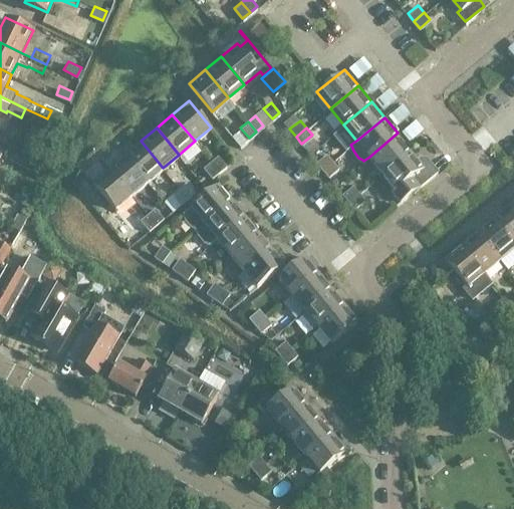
[(382,172),(411,149),(398,133),(369,157),(382,172)]
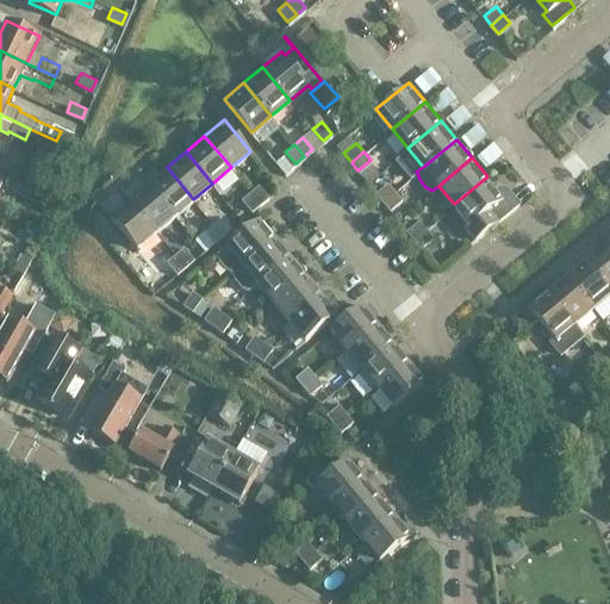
[(175,215),(193,199),(167,167),(148,184),(175,215)]
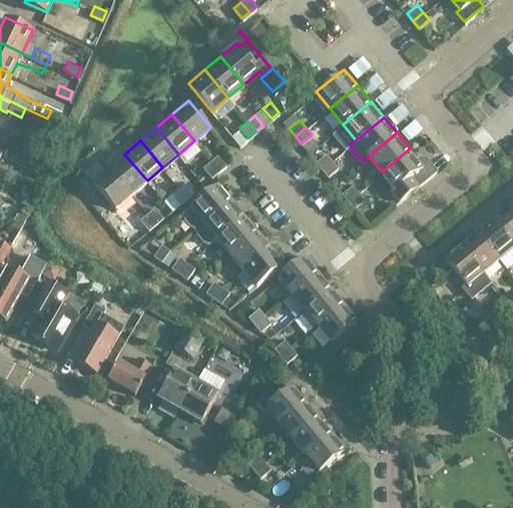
[(37,170),(43,158),(14,144),(8,156),(37,170)]
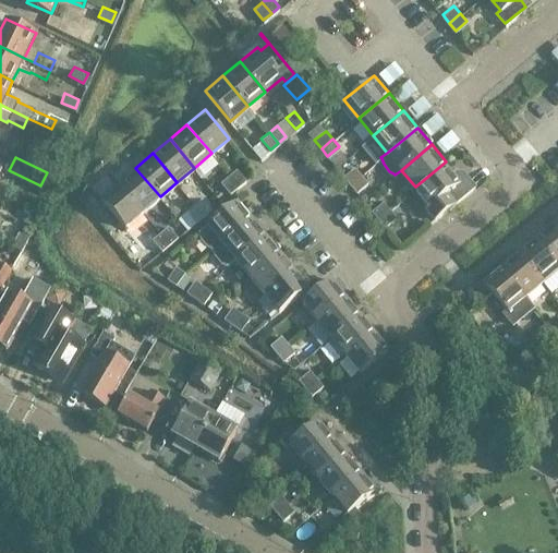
[(465,172),(459,178),(446,161),(415,187),(428,204),(425,207),(434,218),(455,201),(475,184),(465,172)]
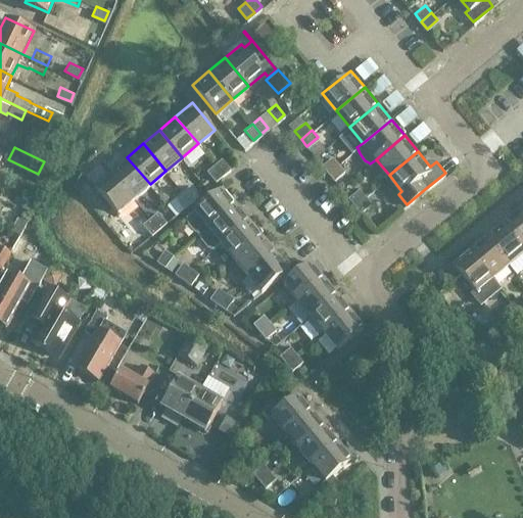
[(328,172),(338,162),(332,154),(322,163),(328,172)]
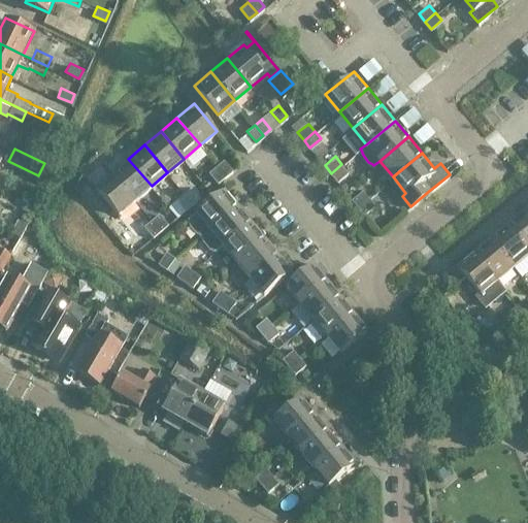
[(135,199),(152,186),(128,159),(112,172),(135,199)]
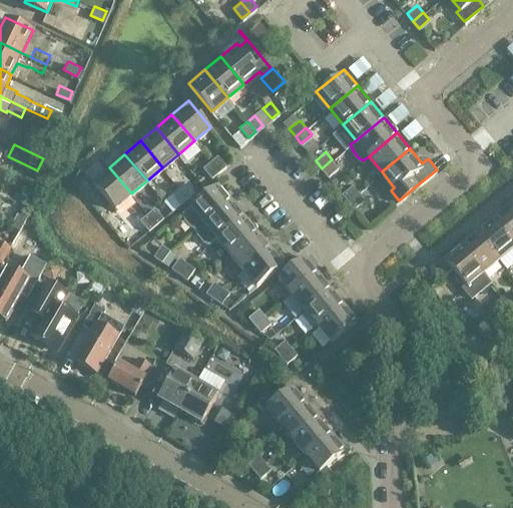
[(210,159),(219,170),(225,164),(217,154),(210,159)]
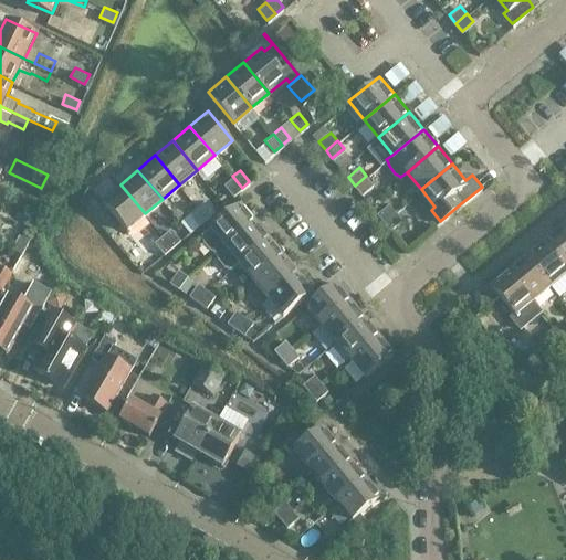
[(233,194),(242,188),(232,176),(223,182),(233,194)]
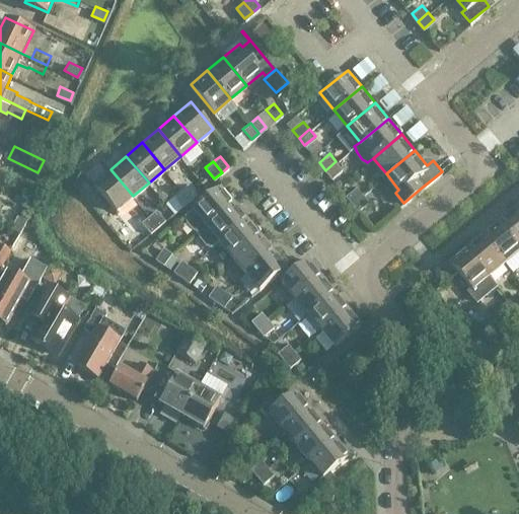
[(336,161),(325,170),(330,177),(342,168),(336,161)]
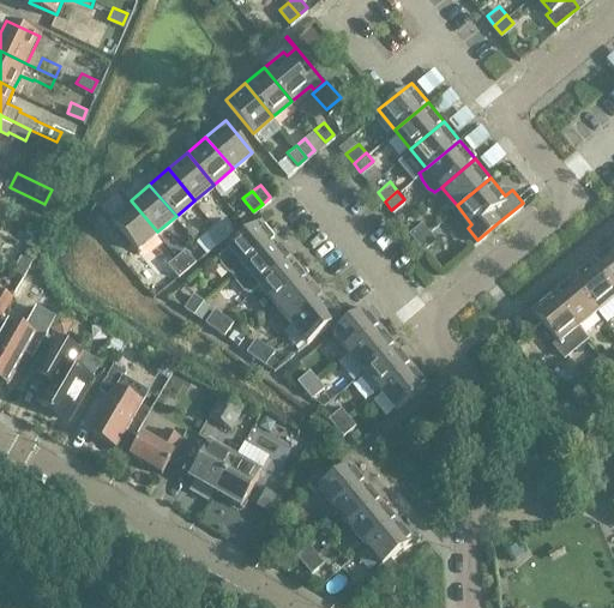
[(138,248),(157,232),(131,200),(112,216),(138,248)]
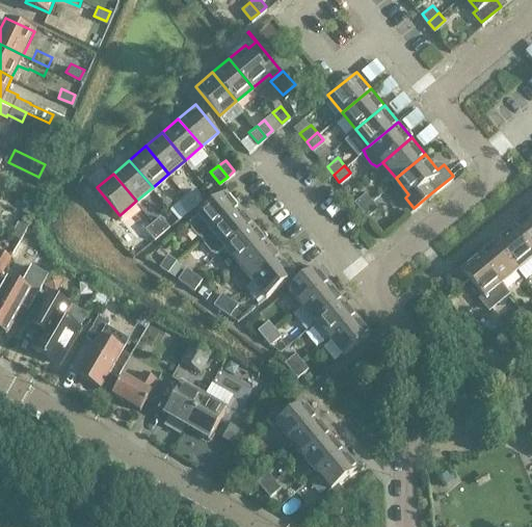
[(185,193),(194,204),(202,198),(192,187),(185,193)]
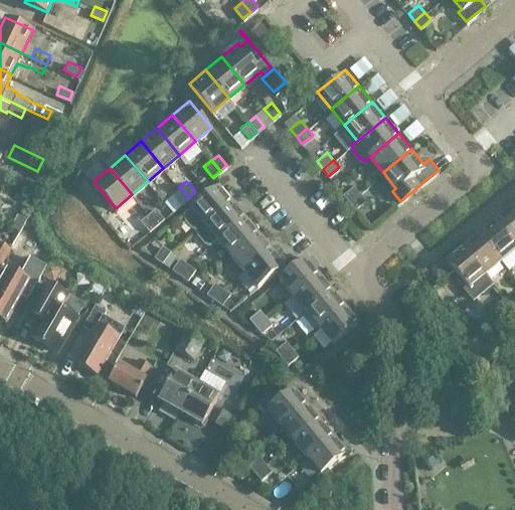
[(230,189),(227,191),(219,182),(182,212),(182,213),(184,212),(186,218),(191,223),(196,227),(194,228),(195,228),(232,199),(229,195),(233,193),(230,189)]
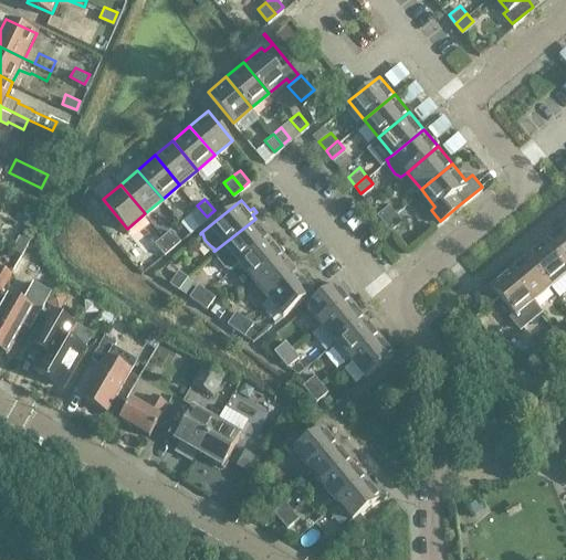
[(146,213),(161,233),(173,224),(181,235),(190,229),(178,214),(175,217),(161,201),(146,213)]
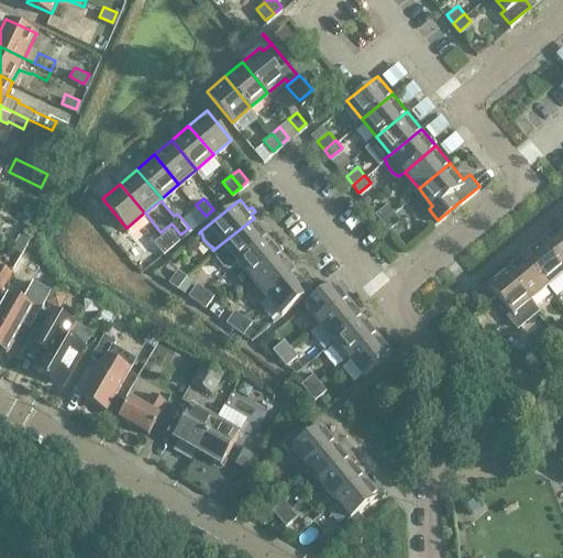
[(382,219),(393,210),(386,201),(374,211),(382,219)]
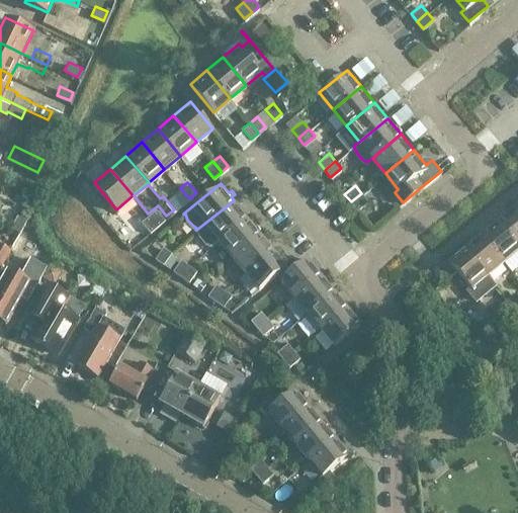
[(181,205),(189,198),(180,188),(173,194),(181,205)]
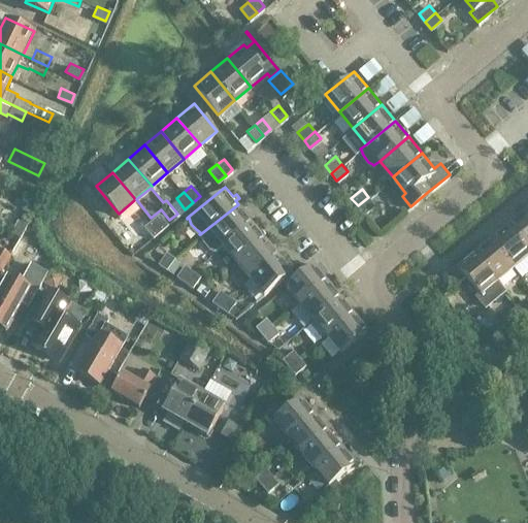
[(368,197),(358,205),(364,213),(374,204),(368,197)]
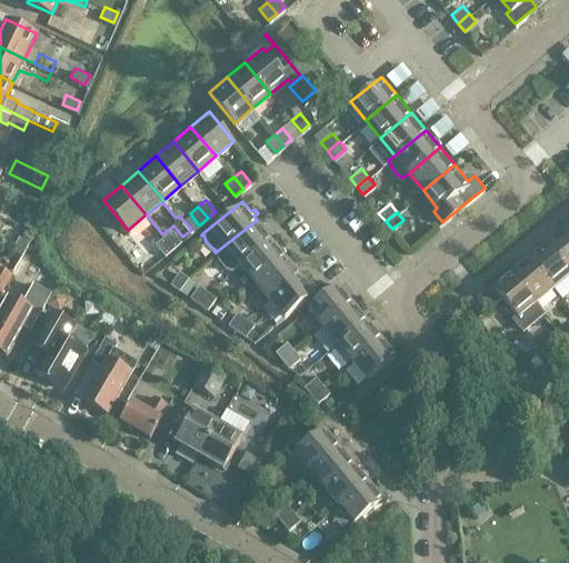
[(229,270),(271,237),(257,220),(216,252),(216,253),(217,252),(220,259),(225,264),(230,269),(229,270)]
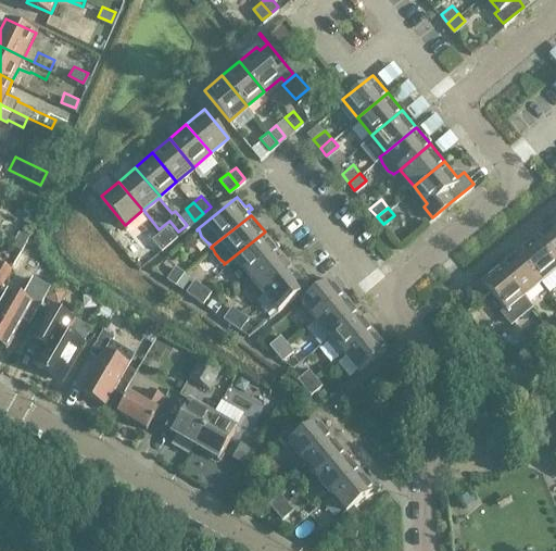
[(555,228),(550,221),(532,235),(555,263),(555,228)]
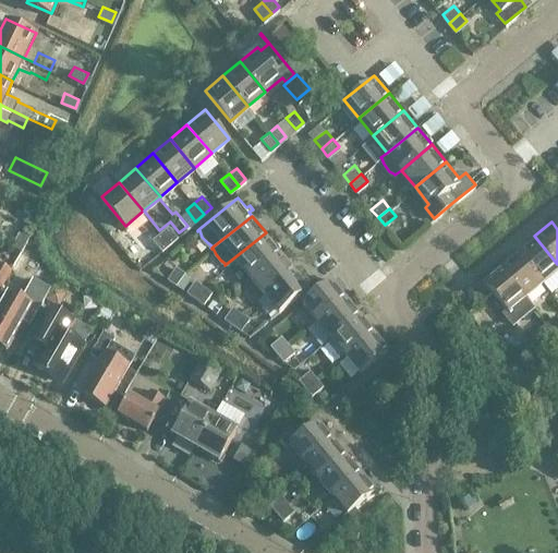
[(169,243),(178,236),(168,225),(159,231),(169,243)]
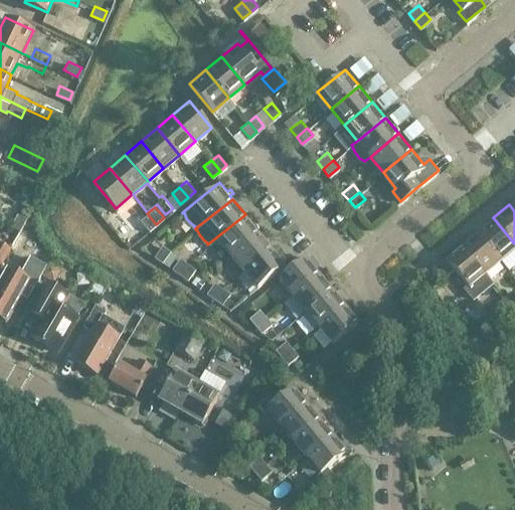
[(149,230),(156,224),(147,213),(140,219),(149,230)]
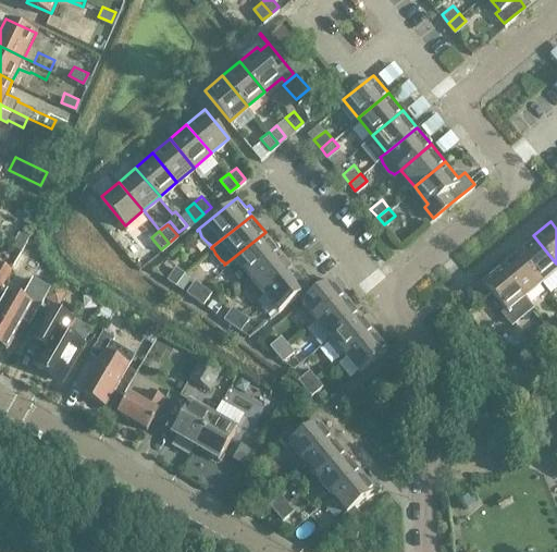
[(248,276),(280,249),(265,232),(224,265),(225,266),(234,258),(248,276)]
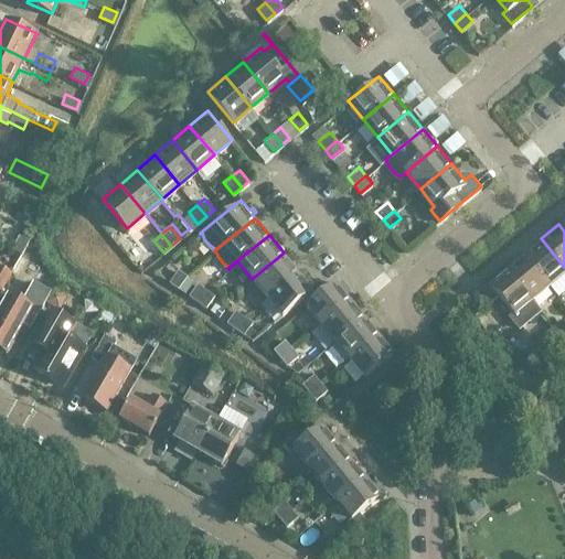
[(564,269),(564,267),(541,238),(523,253),(548,283),(564,269)]
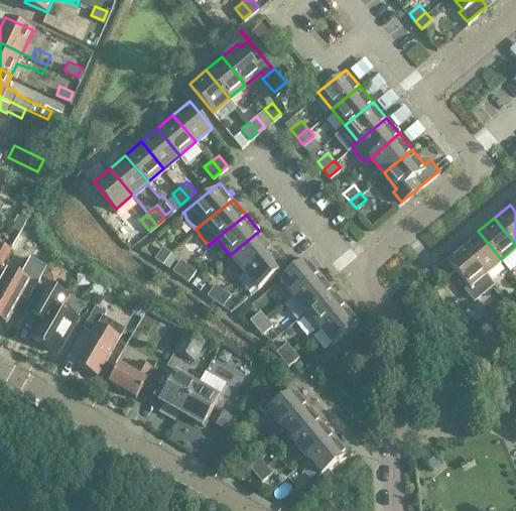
[(243,270),(272,246),(259,231),(230,255),(243,270)]
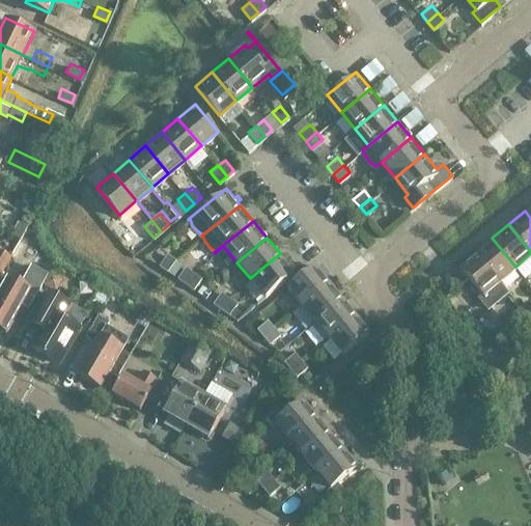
[(500,280),(515,267),(492,238),(476,251),(500,280)]
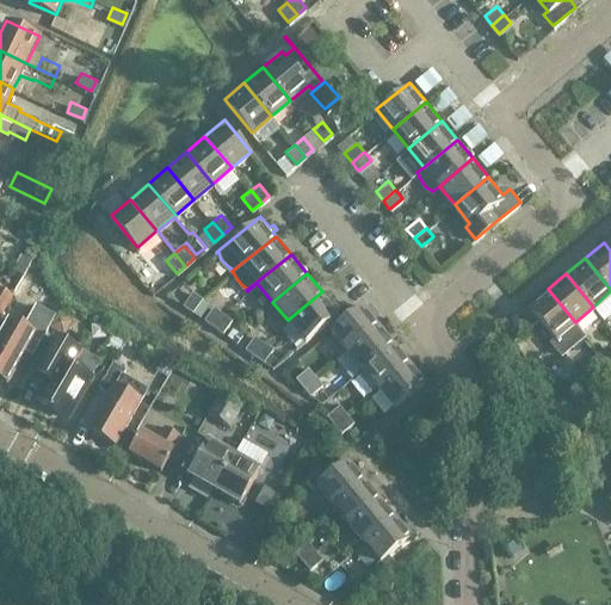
[(0,310),(11,291),(0,284),(0,310)]
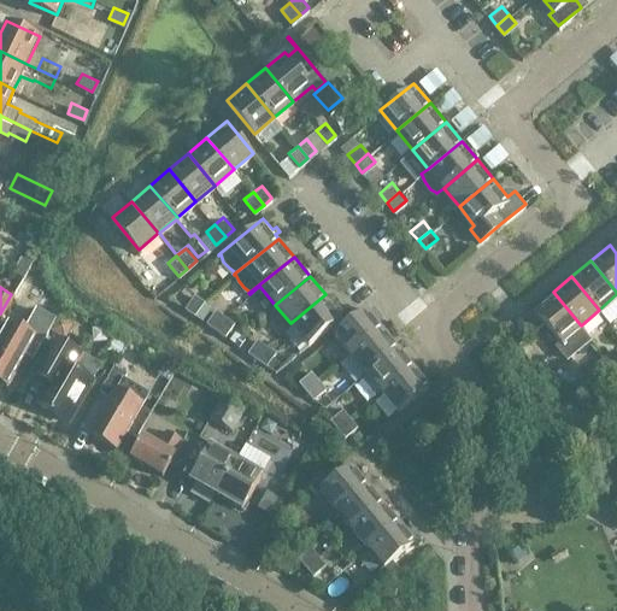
[(589,336),(581,325),(553,292),(533,309),(560,342),(557,345),(565,356),(589,336)]
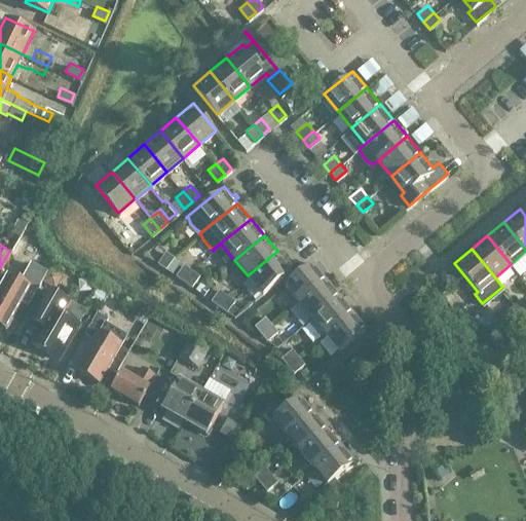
[(166,267),(174,256),(165,250),(157,261),(166,267)]
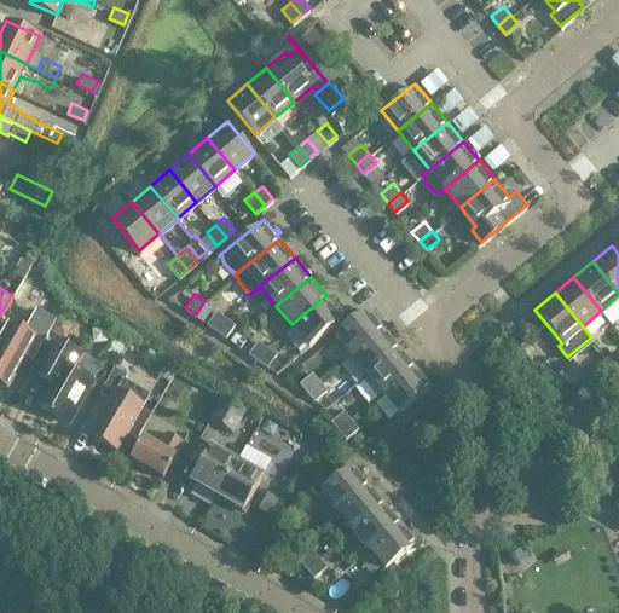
[(308,343),(343,316),(327,295),(291,324),(308,343)]
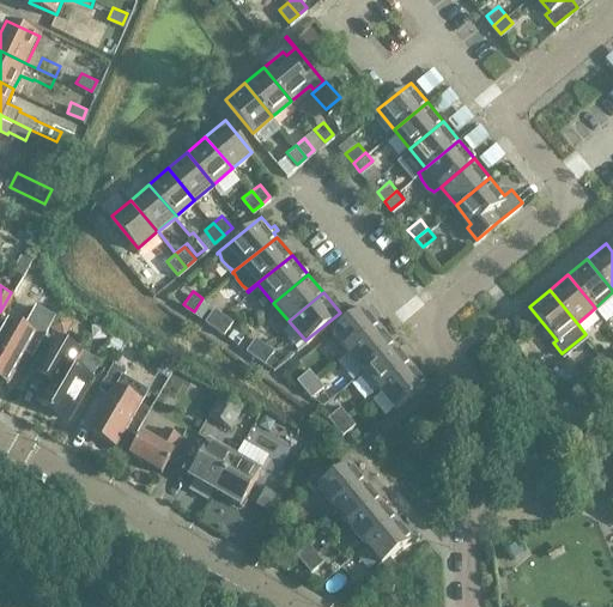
[(202,298),(194,311),(201,316),(211,303),(202,298)]
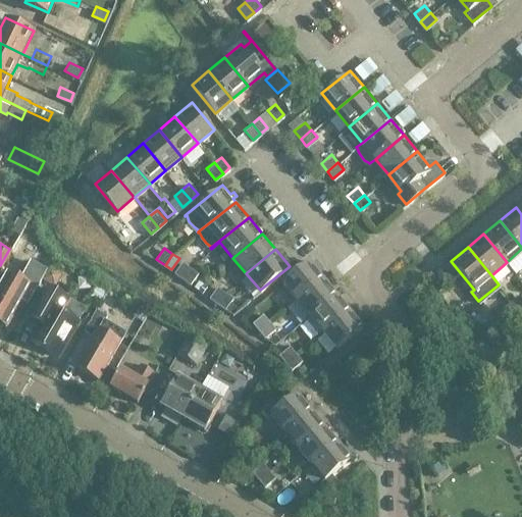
[(43,273),(47,267),(30,258),(11,290),(0,282),(0,320),(5,323),(20,297),(22,298),(29,288),(34,291),(43,273)]
